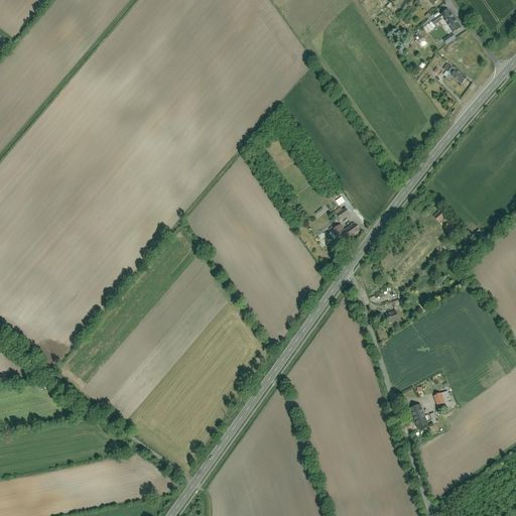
[(453,33),(461,28),(448,10),(431,21),(434,25),(443,20),(453,33)]
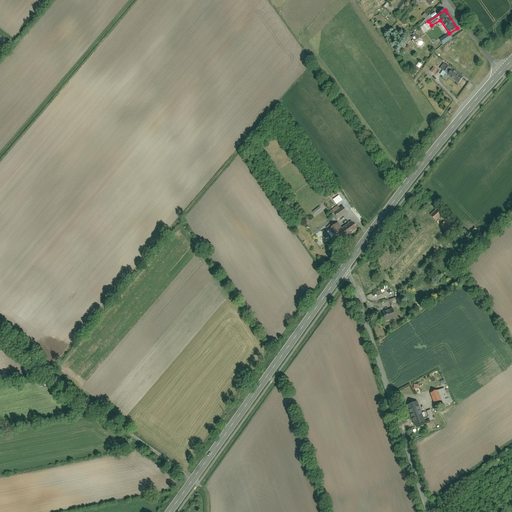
[(443,45),(452,38),(449,33),(440,39),(443,45)]
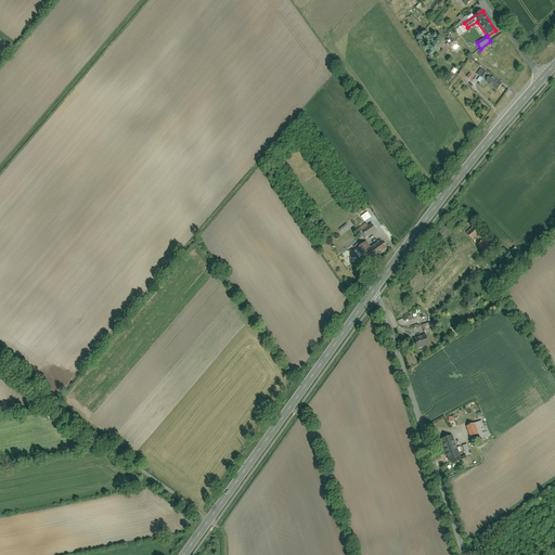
[(481,68),(477,75),(481,76),(478,81),(481,84),(488,72),(481,68)]
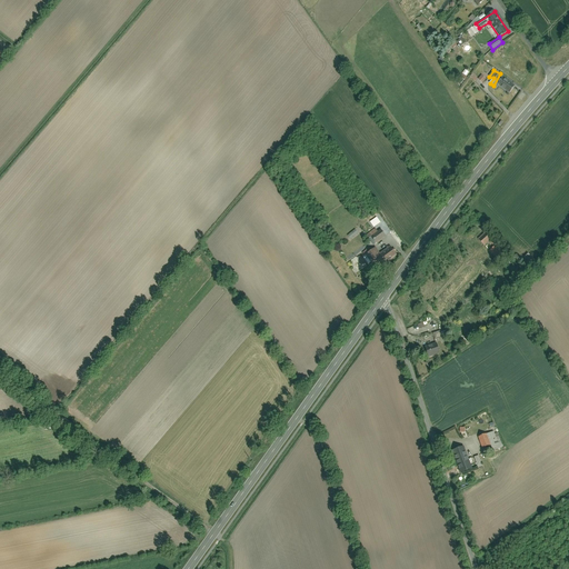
[(479,79),(477,77),(473,80),(481,86),(487,79),(482,75),(479,79)]
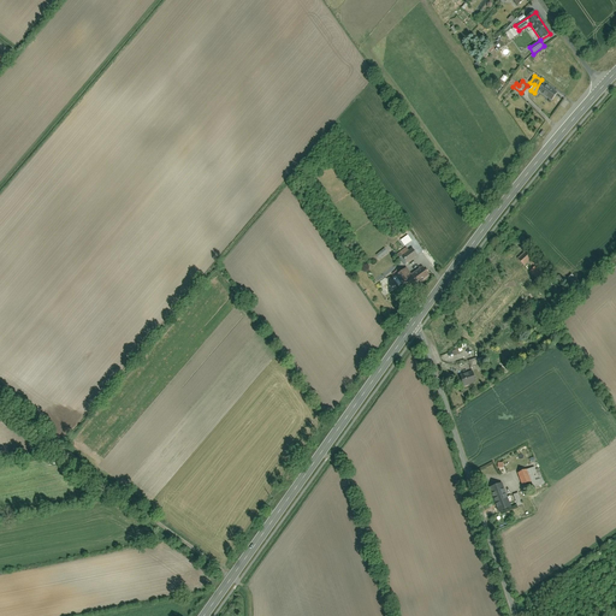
[(552,101),(557,94),(544,84),(539,92),(552,101)]
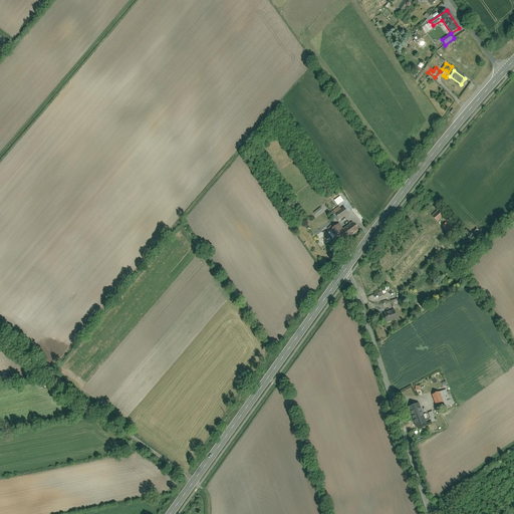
[(340,194),(336,197),(337,198),(335,200),(338,205),(344,201),(340,194)]
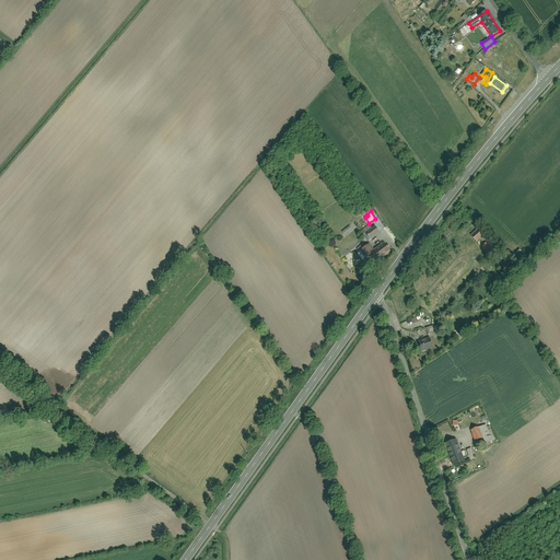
[(351,225),(342,231),(346,235),(353,230),(351,225)]
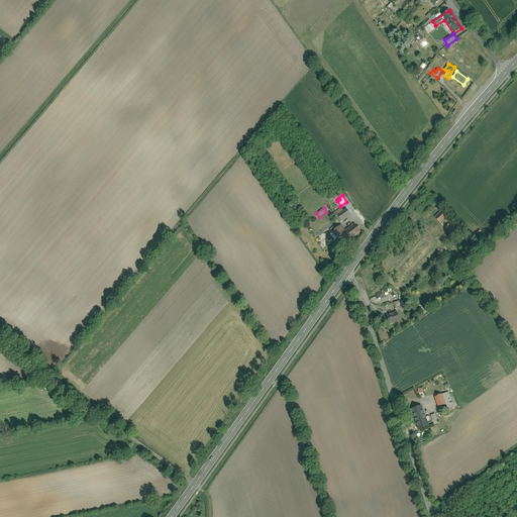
[(346,208),(338,215),(343,221),(351,214),(346,208)]
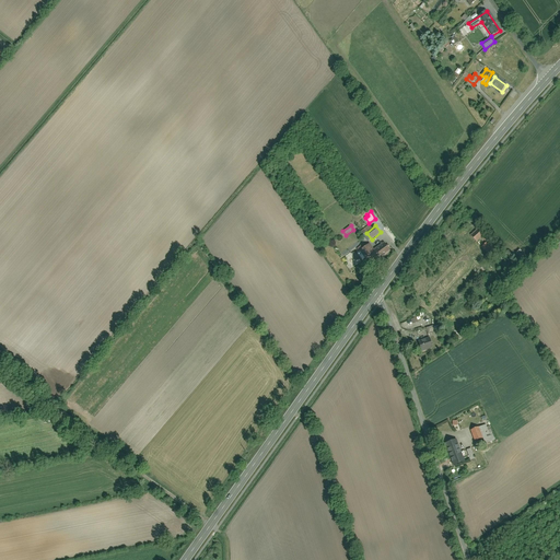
[(478,228),(471,235),(479,241),(486,234),(478,228)]
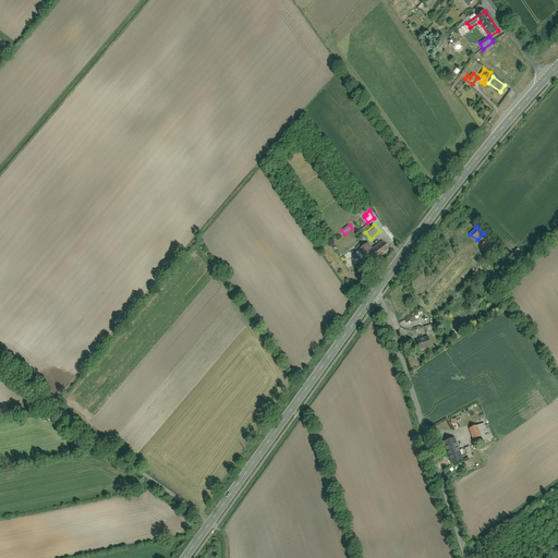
[(488,239),(481,246),(490,257),(499,249),(488,239)]
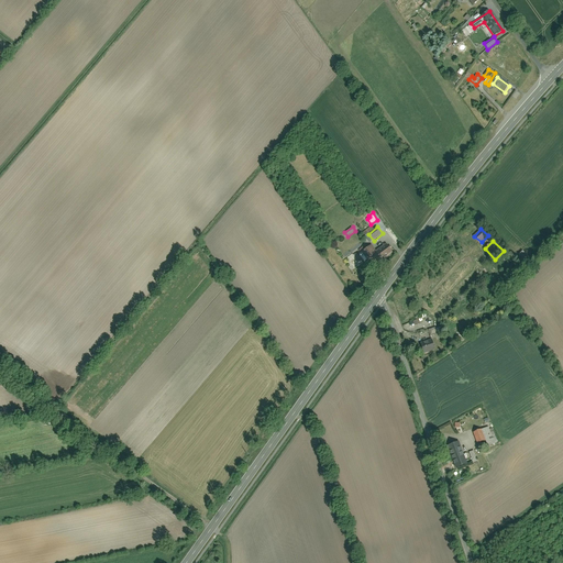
[(387,242),(377,250),(373,244),(363,251),(371,261),(374,257),(378,263),(394,250),(387,242)]
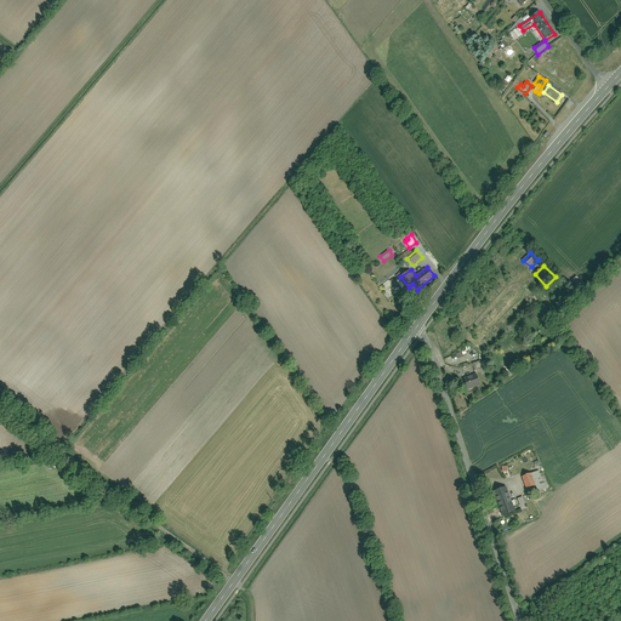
[(476,371),(484,369),(480,362),(473,364),(476,371)]
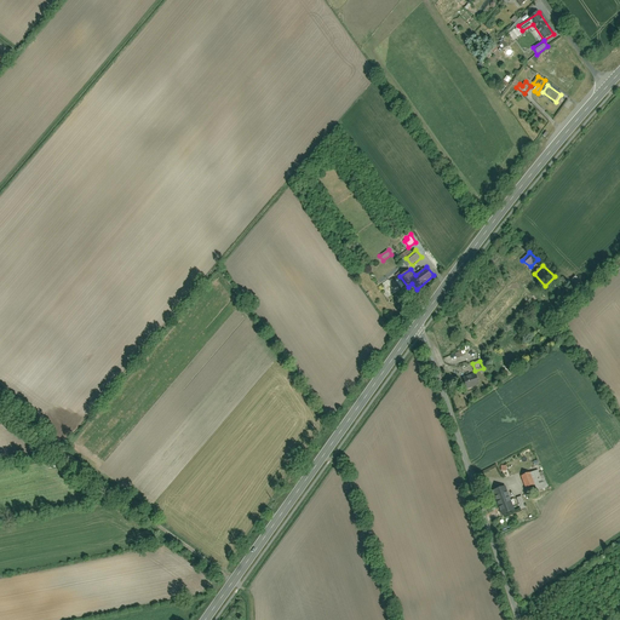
[(475,374),(464,378),(468,389),(478,385),(475,374)]
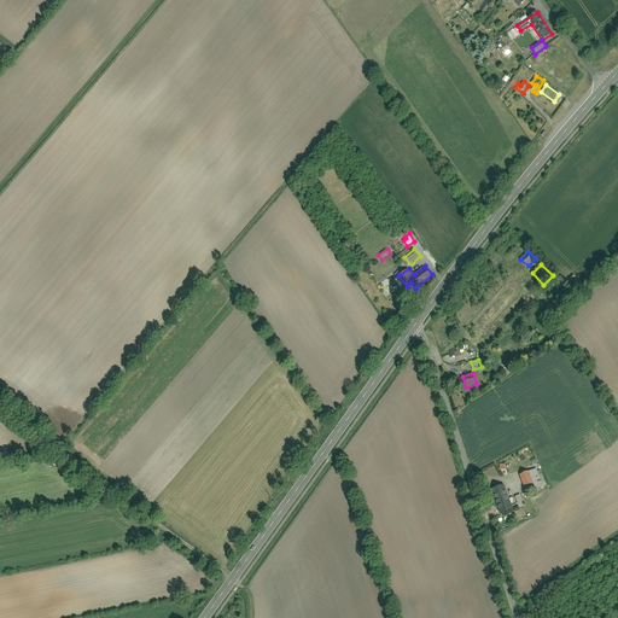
[(537,467),(522,474),(526,487),(534,483),(537,490),(548,485),(541,470),(538,471),(537,467)]
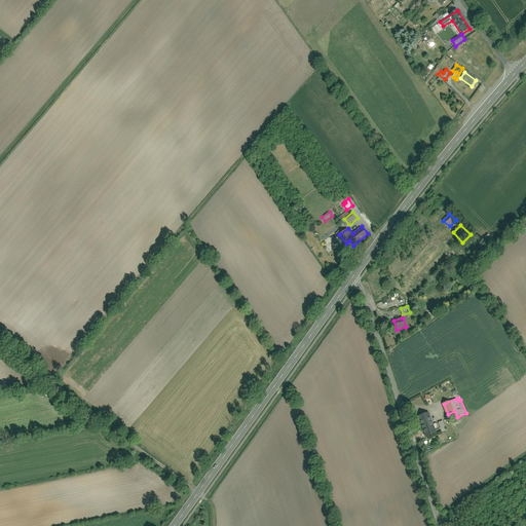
[(430,412),(420,415),(427,438),(438,435),(430,412)]
